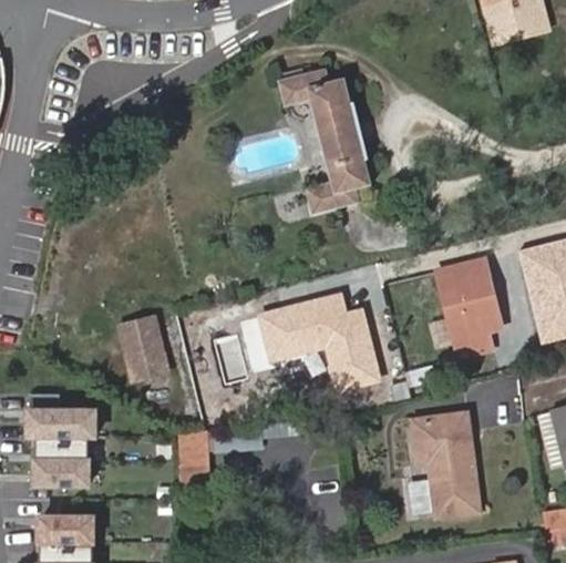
[(479,0),(490,43),(548,30),(541,0),(479,0)]
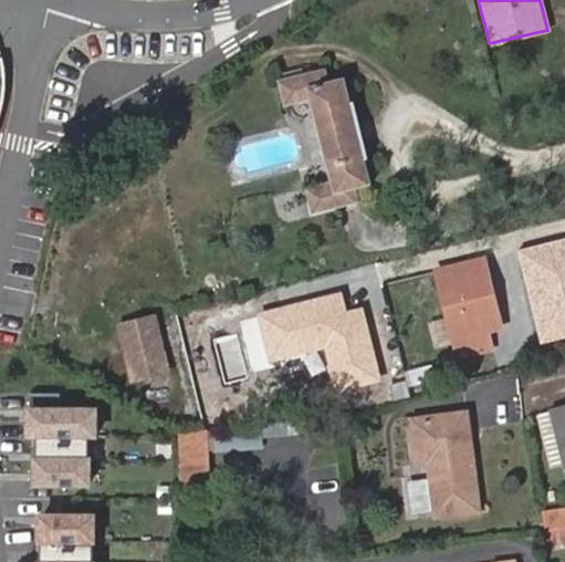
[(307,183),(313,207),(359,195),(356,184),(369,179),(364,155),(367,155),(354,101),(351,102),(344,76),(330,80),(326,65),(279,76),(286,101),(311,95),(331,177),(307,183)]
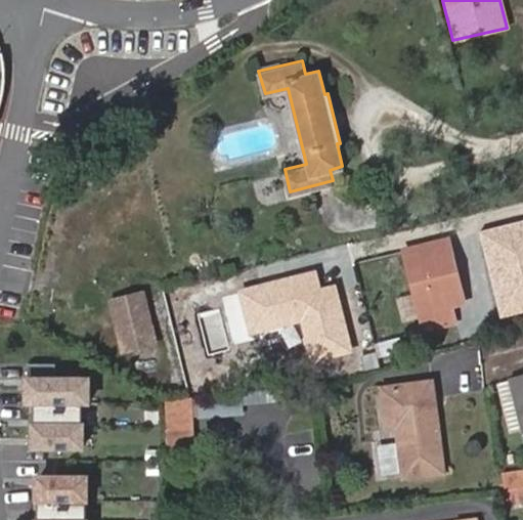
[(404,248),(424,321),(452,315),(449,300),(455,298),(450,269),(456,267),(447,236),(404,248)]
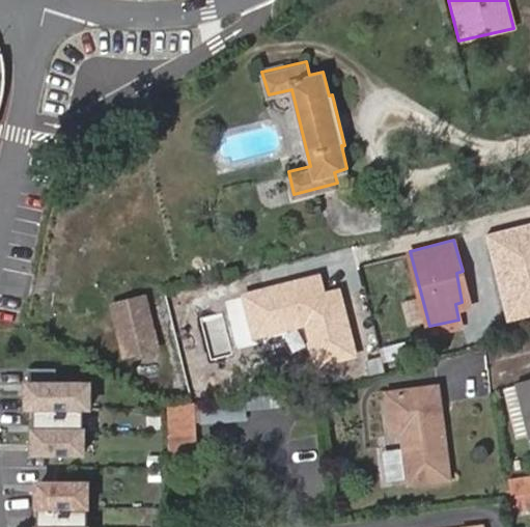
[(127,353),(157,345),(146,296),(116,303),(127,353)]
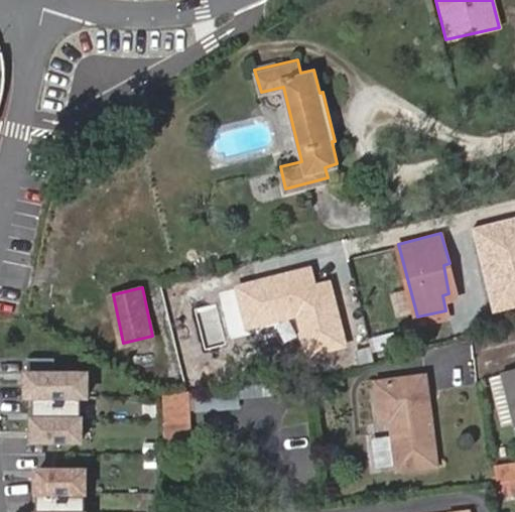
[(86,392),(86,369),(53,369),(53,354),(26,354),(25,392),(31,392),(80,392),(86,392)]
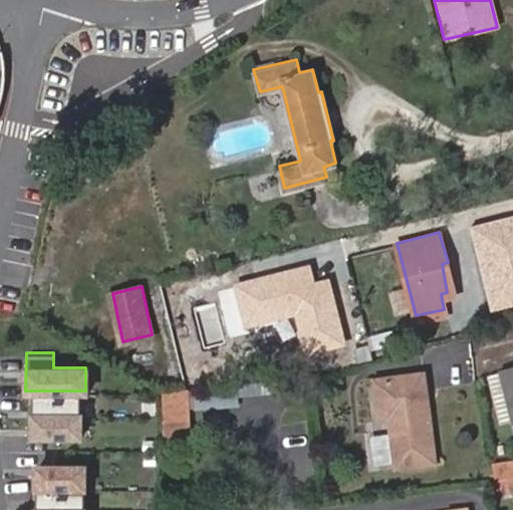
[(512,419),(512,365),(500,369),(512,420),(512,419)]
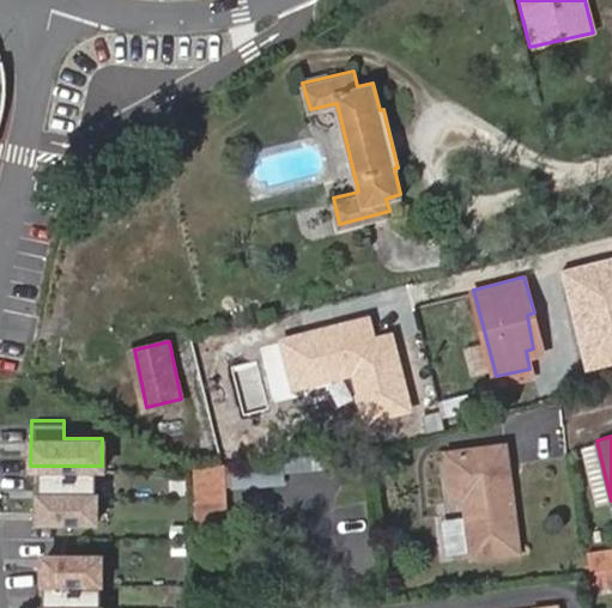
[(465,496),(476,555),(521,549),(504,443),(448,454),(456,497),(465,496)]
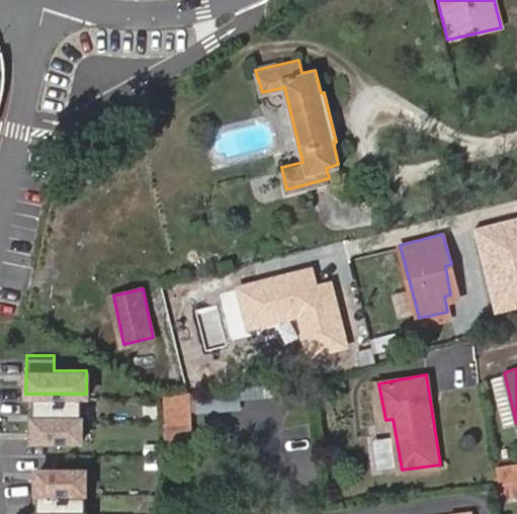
[(191,382),(162,384),(164,436),(193,434),(191,382)]
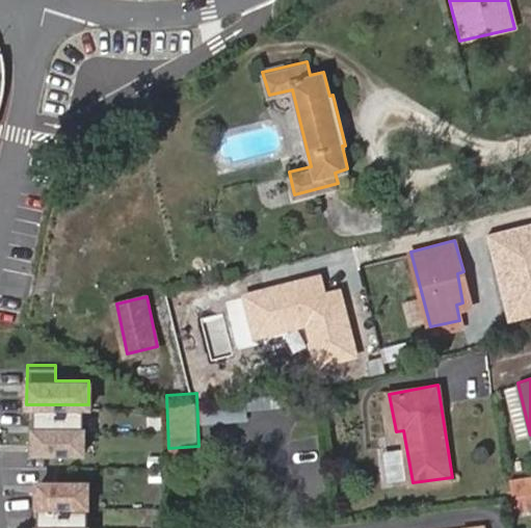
[(82,427),(82,404),(32,404),(33,429),(33,427),(82,427)]
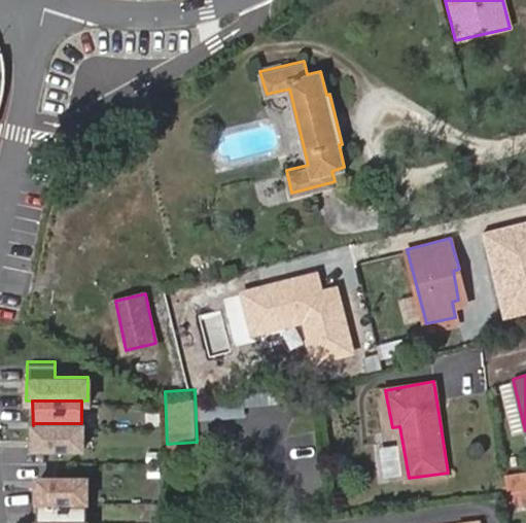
[(81,446),(81,423),(33,423),(33,425),(33,446),(81,446)]
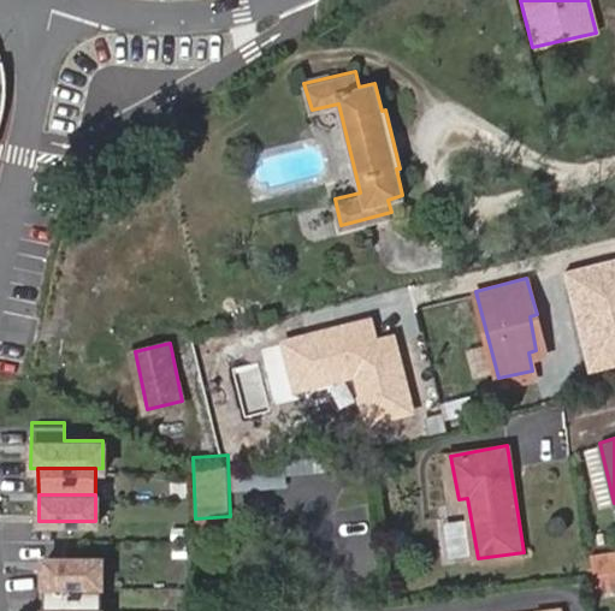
[(611,568),(614,567),(614,553),(592,557),(596,585),(613,582),(611,568)]
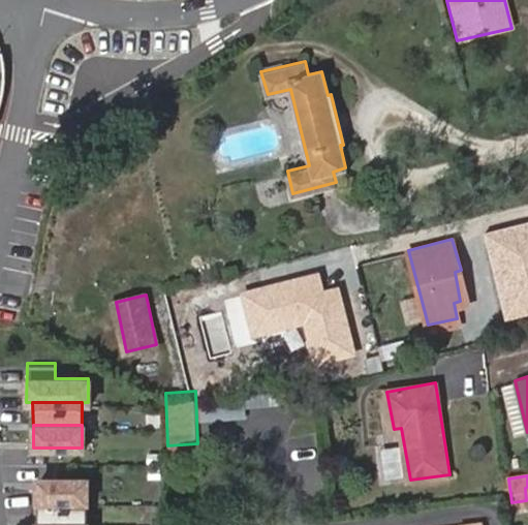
[(86,500),(86,477),(36,477),(36,502),(37,502),(37,500),(86,500)]
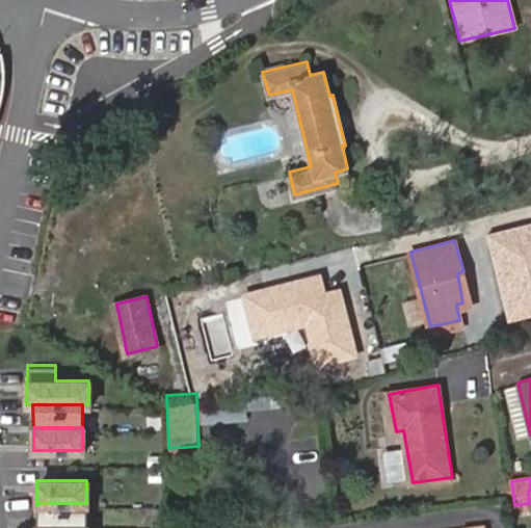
[(86,526),(86,503),(37,503),(37,505),(36,505),(36,527),(37,527),(37,526),(86,526)]
